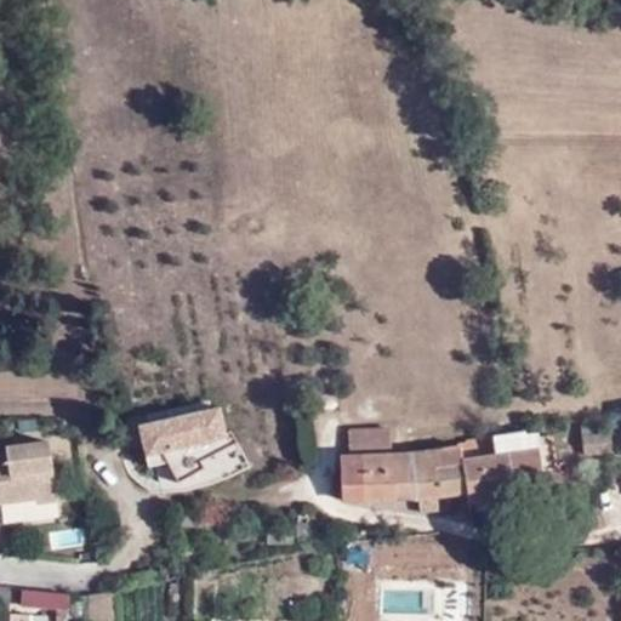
[(611,454),(610,433),(599,433),(598,426),(581,427),(584,455),(611,454)]
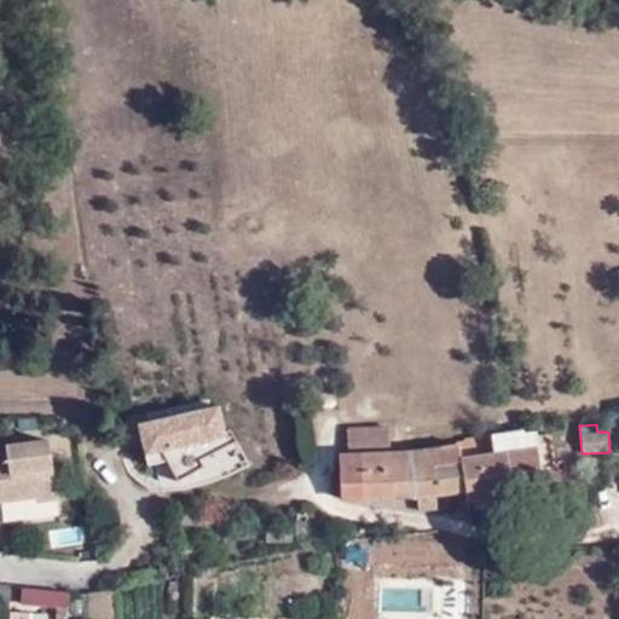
[(388,453),(387,431),(345,435),(346,456),(339,456),(341,499),(406,496),(418,495),(435,493),(466,491),(462,458),(495,453),(493,435),(457,440),(457,445),(412,452),(388,453)]
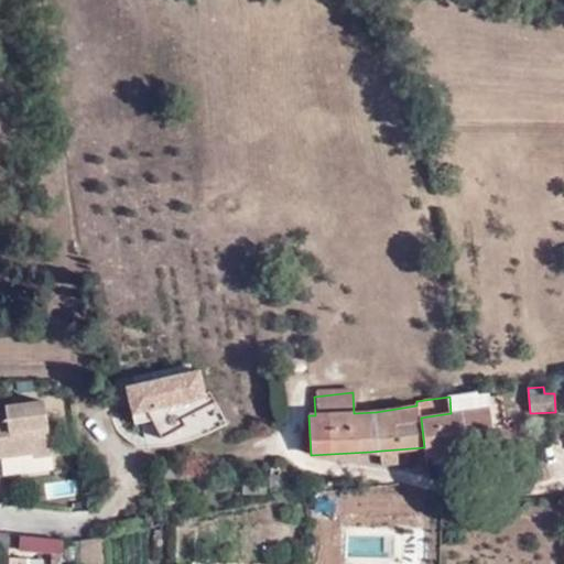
[(476,409),(473,393),(449,397),(451,413),(421,418),(424,447),(426,456),(478,448),(477,448),(470,411),(476,409)]
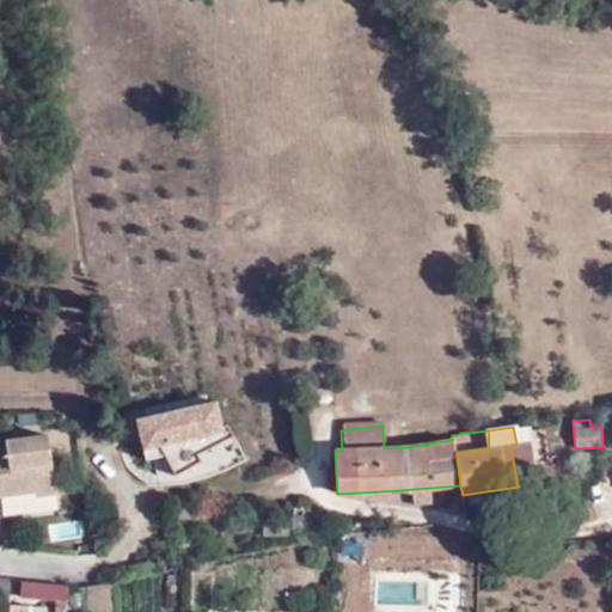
[(516,427),(513,427),(516,444),(510,446),(518,487),(519,487),(537,484),(530,429),(518,430),(516,427)]
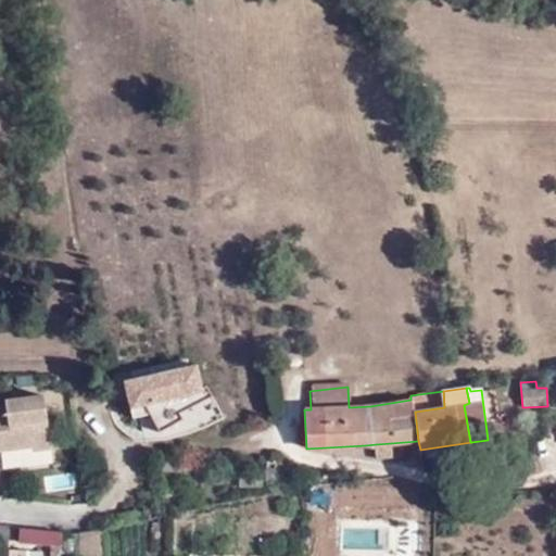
[(0,452),(36,449),(37,453),(53,450),(46,397),(8,403),(9,409),(0,409),(0,452)]
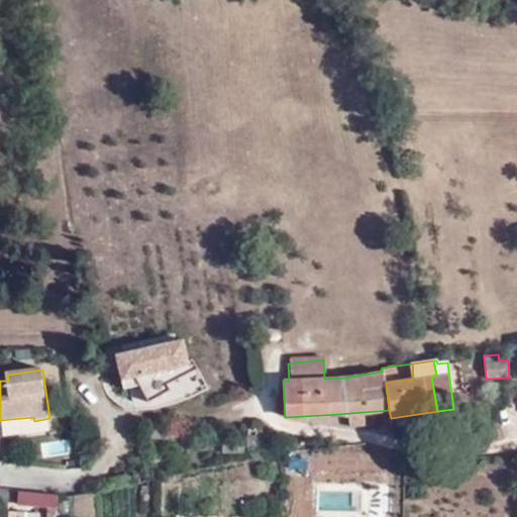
[(113,380),(112,370),(97,371),(98,380),(113,380)]
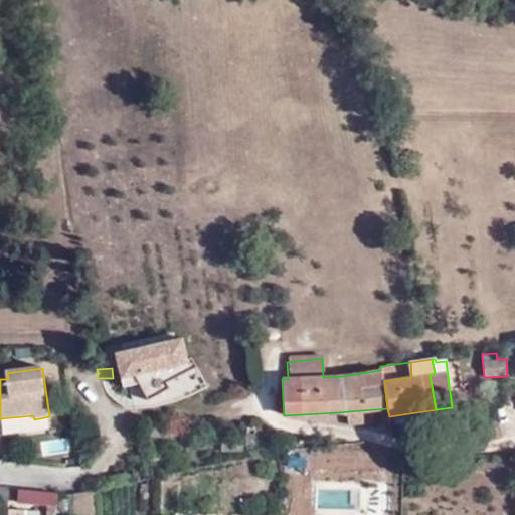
[(121,379),(112,379),(115,408),(124,408),(121,379)]
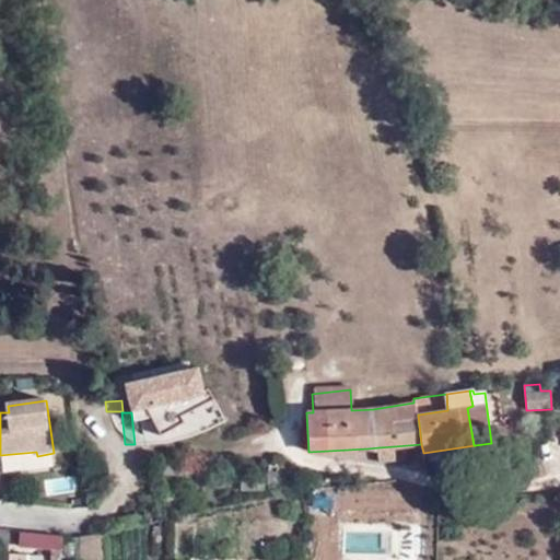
[(395,461),(394,446),(378,447),(378,462),(395,461)]
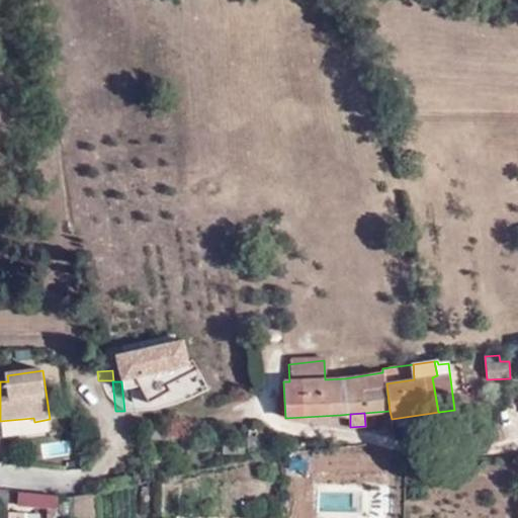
[(249,440),(264,439),(264,429),(249,429),(249,440)]
